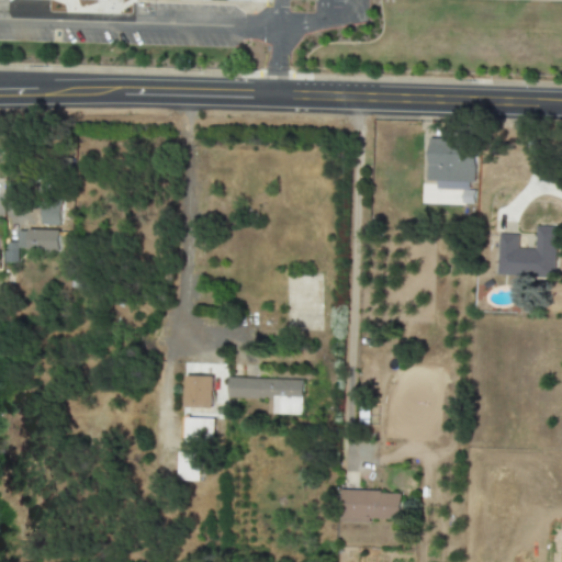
[(428,181),(437,181),(437,189),(462,190),(462,204),(472,204),(474,141),(429,139),(428,181)]
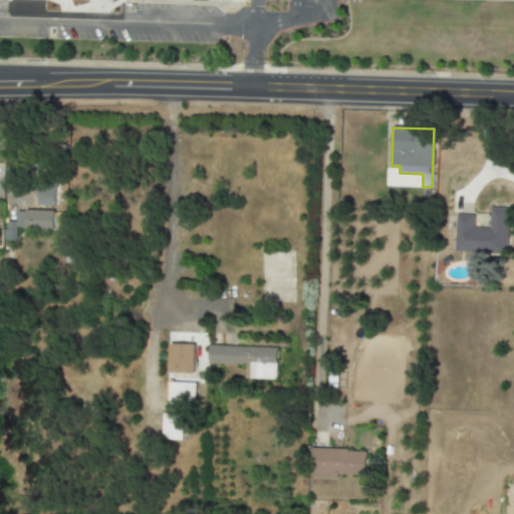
[(37,204),(54,205),(55,189),(38,188),(37,204)]
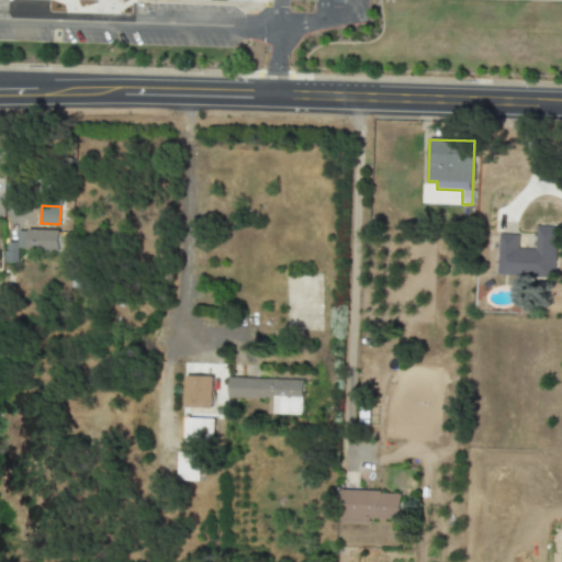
[(552,277),(554,227),(535,227),(534,249),(517,249),(518,235),(496,234),(495,274),(552,277)]
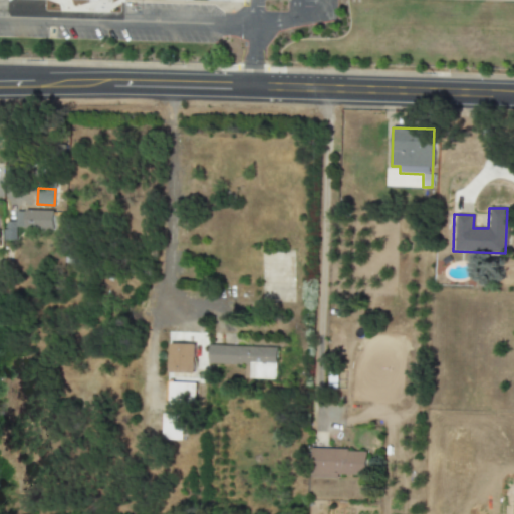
[(16,212),(16,221),(5,222),(6,240),(16,240),(16,230),(54,229),(53,211),(16,212)]
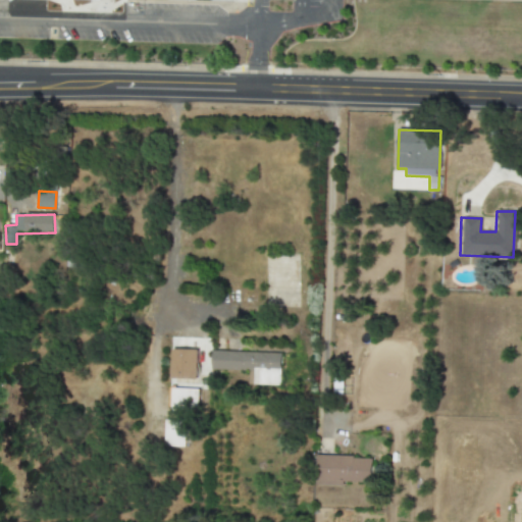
[(198,350),(173,350),(172,379),(197,379),(198,350)]
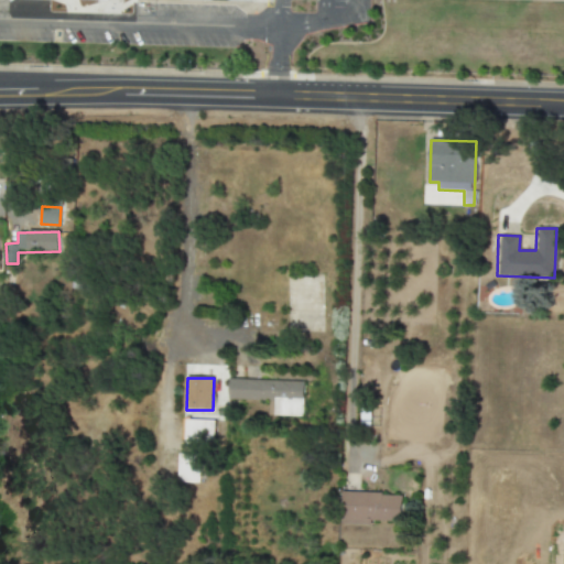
[(303,418),(304,382),(230,380),(230,400),(274,401),(274,416),(303,418)]
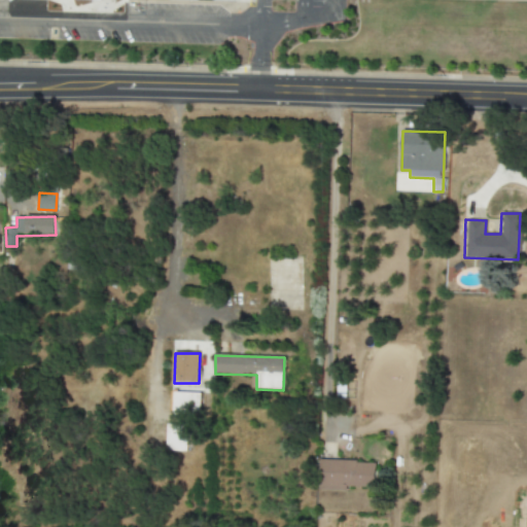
[(201,393),(172,392),(171,414),(200,414),(201,393)]
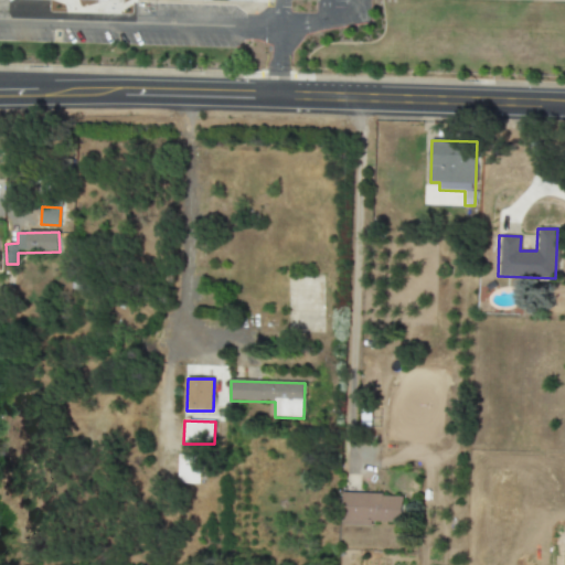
[(179,483),(201,484),(201,456),(180,455),(179,483)]
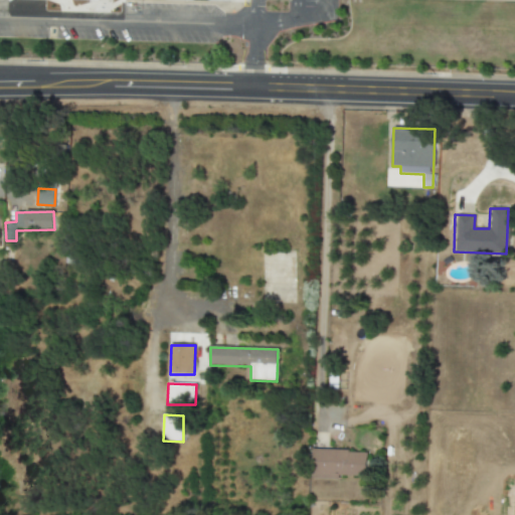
[(367,477),(368,452),(313,450),(313,479),(340,480),(340,476),(367,477)]
